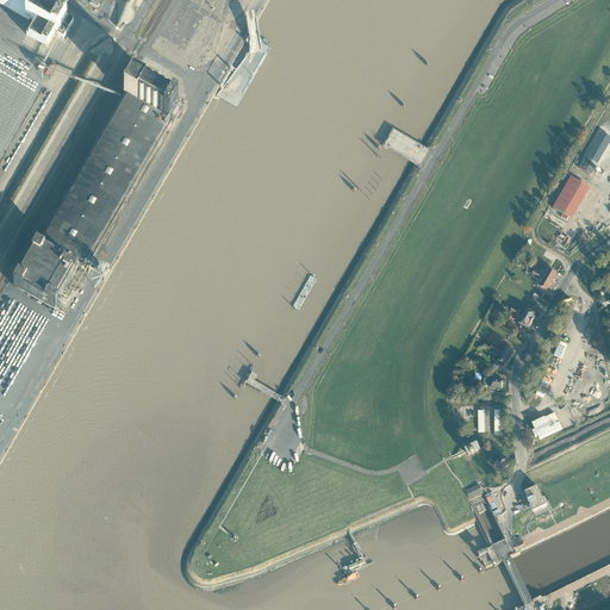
[(61,43),(72,24),(30,0),(0,0),(0,11),(6,14),(4,18),(18,26),(17,27),(51,48),(55,39),(61,43)]
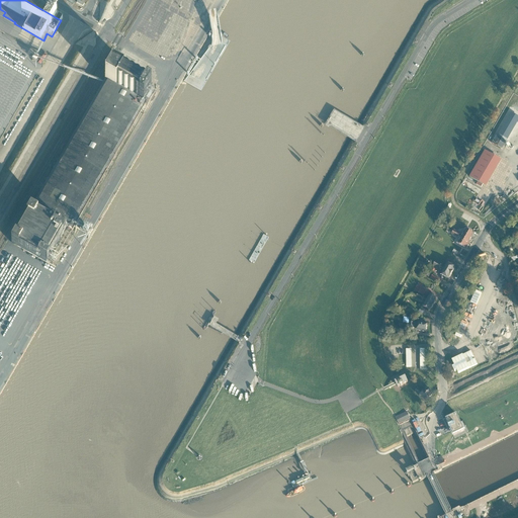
[(35,70),(37,68),(34,67),(32,67),(30,65),(26,68),(22,68),(21,67),(21,71),(19,74),(16,74),(15,73),(15,74),(18,76),(16,79),(14,79),(15,80),(15,85),(18,87),(13,87),(15,88),(15,97),(14,97),(12,97),(12,102),(15,100),(15,101),(19,96),(19,91),(20,91),(35,70)]
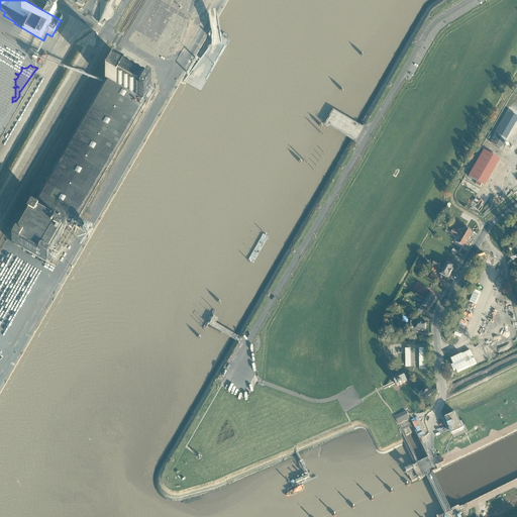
[(151,89),(113,68),(105,81),(143,102),(151,89)]
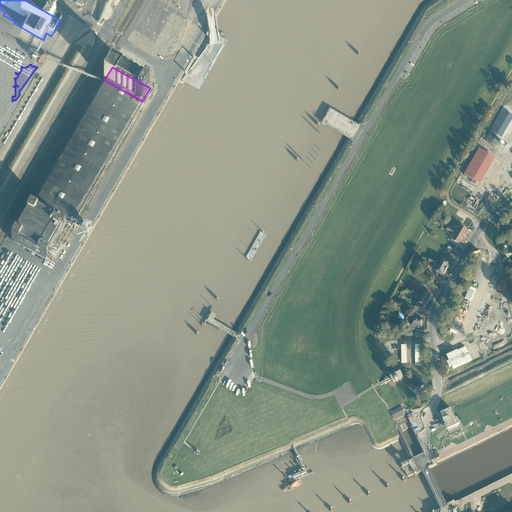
[(31,209),(65,229),(70,231),(144,102),(142,101),(104,80),(31,209)]
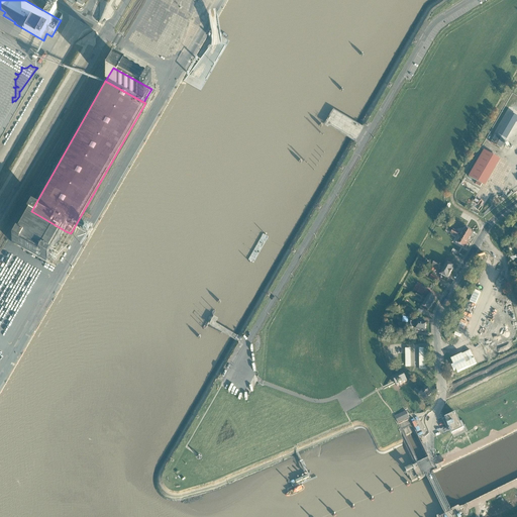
[(493,139),(491,142),(501,148),(516,120),(516,116),(510,113),(495,140),(493,139)]
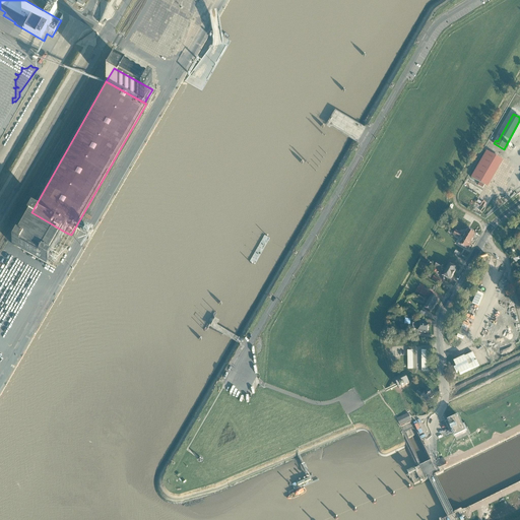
[(486,151),(471,178),(484,186),(500,159),(486,151)]
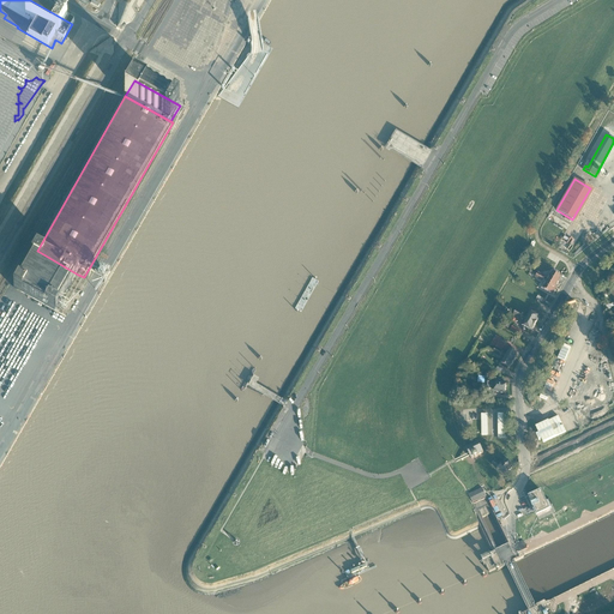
[(37,251),(13,292),(55,315),(78,275),(37,251)]
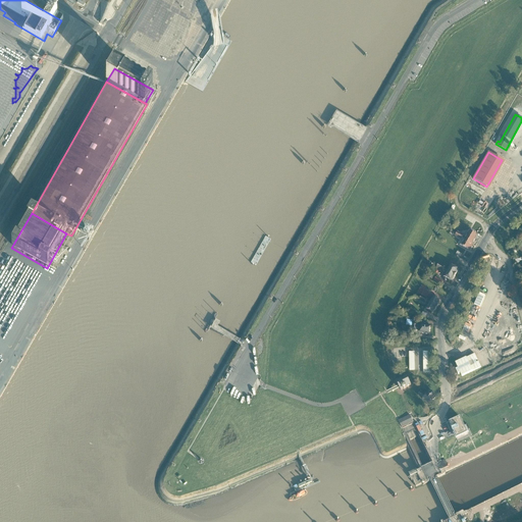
[(451,235),(461,240),(464,235),(453,229),(451,235)]
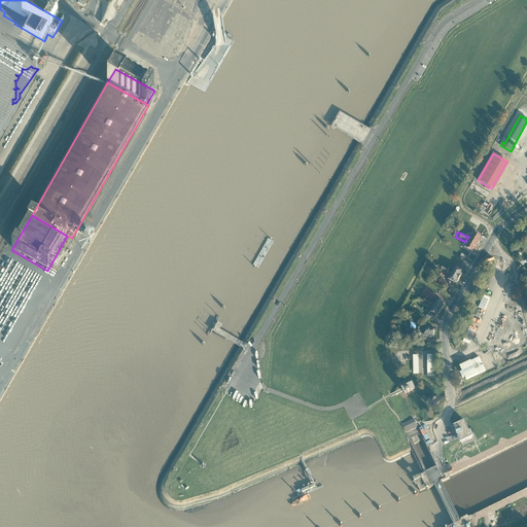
[(475,234),(466,247),(475,252),(479,246),(477,245),(482,238),(475,234)]
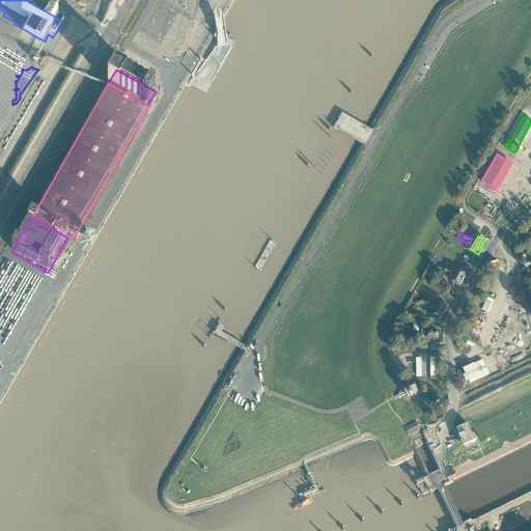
[(447,268),(444,272),(450,276),(451,275),(454,277),(451,281),(453,282),(452,284),(456,286),(457,285),(459,286),(467,275),(464,273),(465,272),(460,270),(460,271),(458,270),(455,274),(452,272),(453,271),(447,268)]
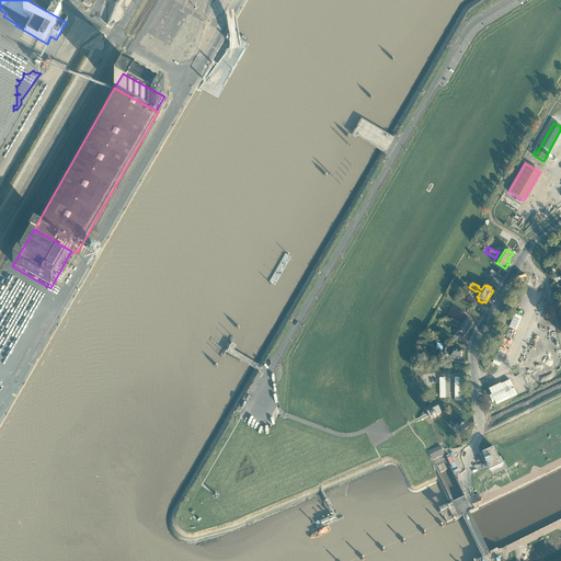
[(451,320),(450,322),(457,327),(458,325),(461,328),(458,332),(466,336),(467,334),(468,334),(472,327),(471,325),(472,323),(466,319),(462,324),(459,322),(460,321),(458,320),(454,318),(451,320)]
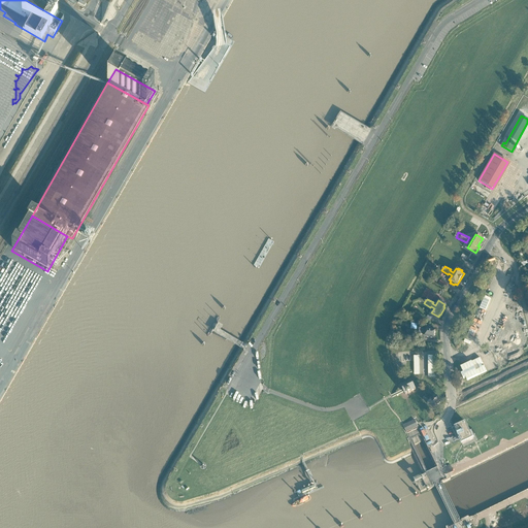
[(470,342),(482,317),(476,315),(465,340),(470,342)]
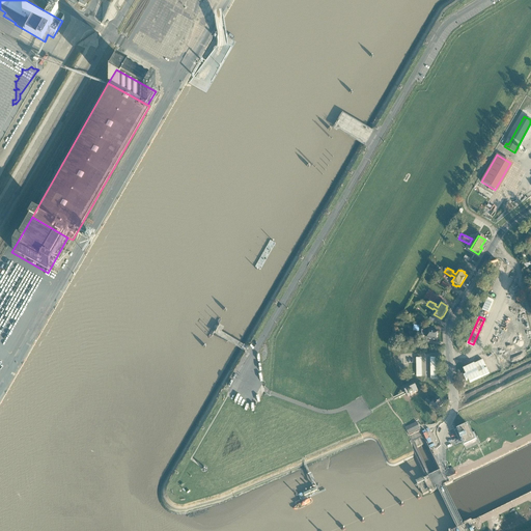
[(422,328),(421,333),(428,334),(427,338),(437,340),(438,332),(435,331),(435,330),(422,328)]
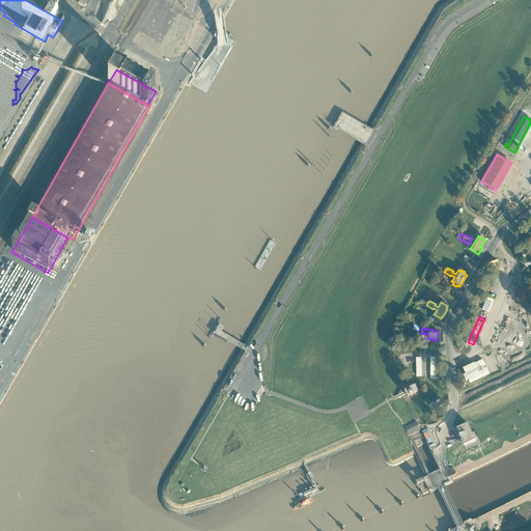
[(417,358),(417,376),(426,376),(426,366),(423,366),(422,357),(417,358)]
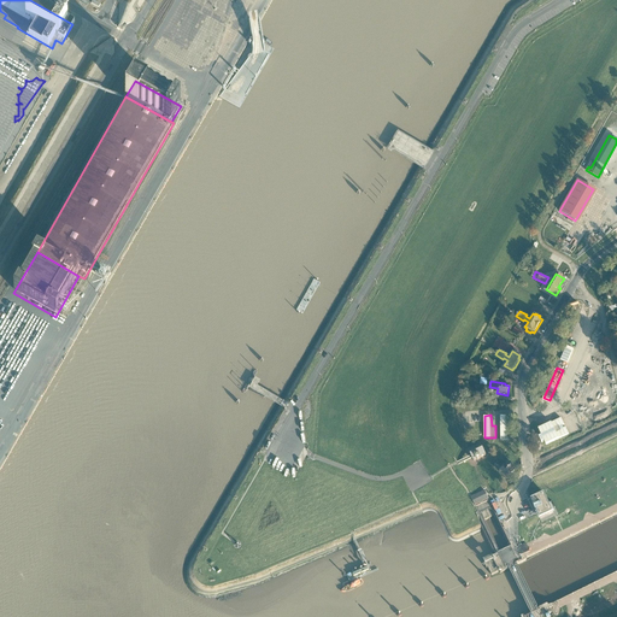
[(552,434),(540,440),(544,447),(556,441),(552,434)]
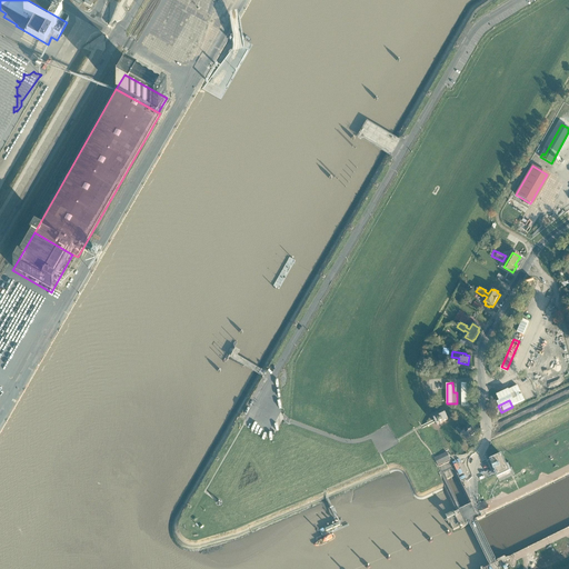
[(448,421),(442,410),(431,416),(435,422),(437,427),(448,421)]
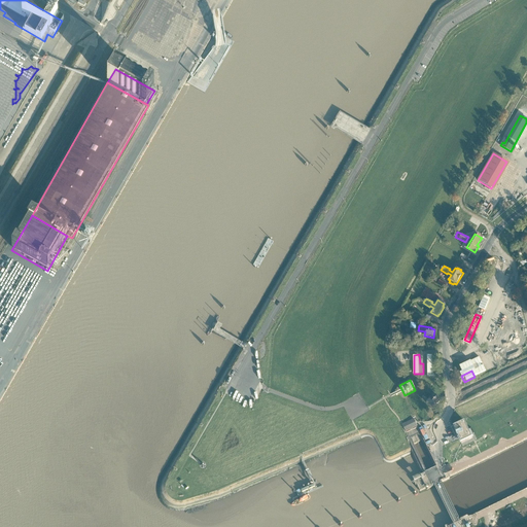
[(425,395),(422,399),(427,403),(434,410),(435,408),(436,409),(437,409),(438,408),(438,406),(437,406),(438,403),(442,400),(434,394),(429,399),(425,395)]
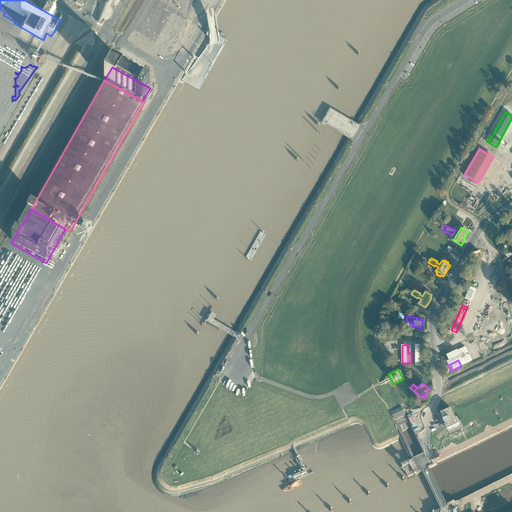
[(405,415),(401,408),(392,412),(395,420),(405,415)]
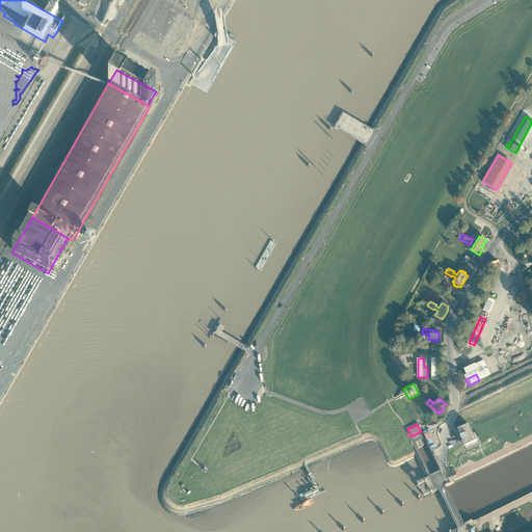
[(462,447),(464,450),(467,449),(476,444),(472,434),(469,428),(458,432),(456,433),(460,442),(462,446),(462,447)]
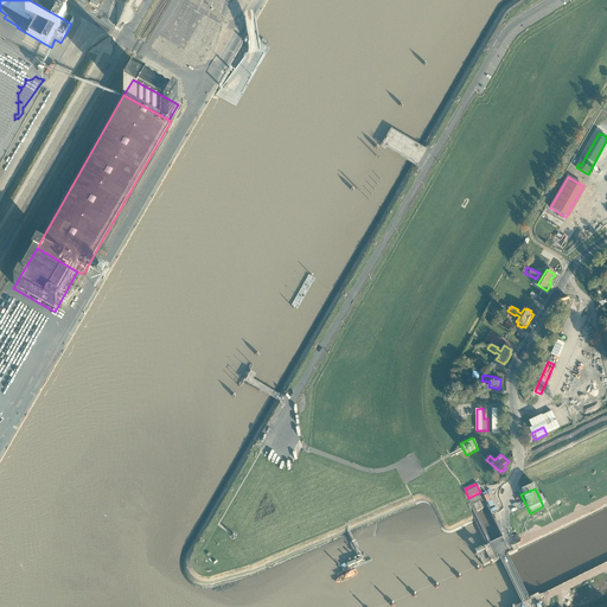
[(522,543),(518,535),(513,536),(512,537),(509,538),(513,547),(522,543)]
